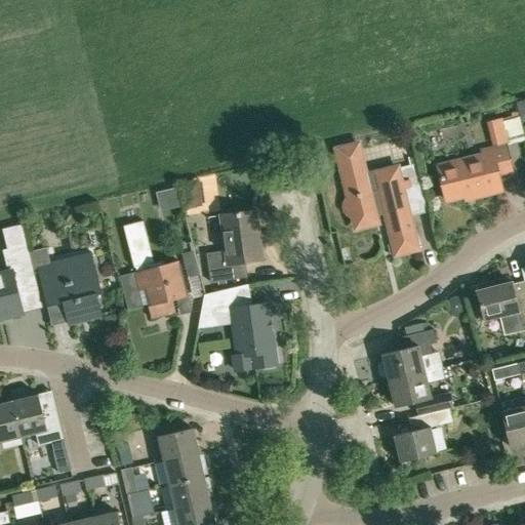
[(356,140),(336,146),(350,199),(349,200),(347,200),(346,202),(345,203),(344,205),(344,207),(344,209),(345,210),(346,212),(348,213),(350,213),(352,214),(353,213),(356,226),(376,221),(375,215),(387,212),(396,252),(415,247),(408,215),(428,210),(416,163),(364,175),(356,140)]
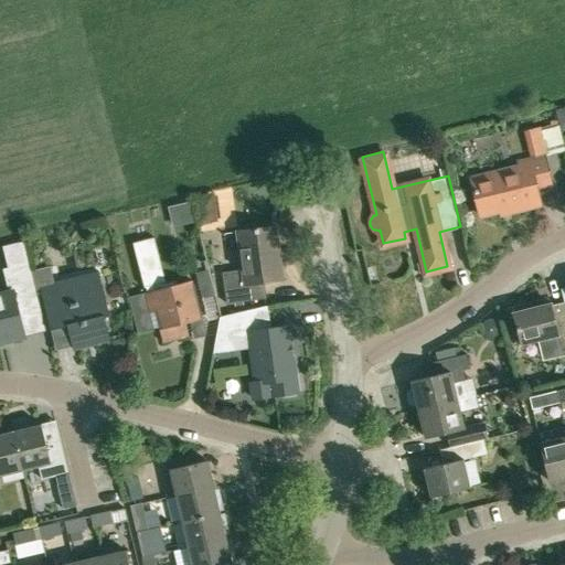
[(550,183),(544,157),(543,156),(516,162),(519,170),(472,181),(480,213),(510,205),(511,211),(540,204),(535,187),(550,183)]
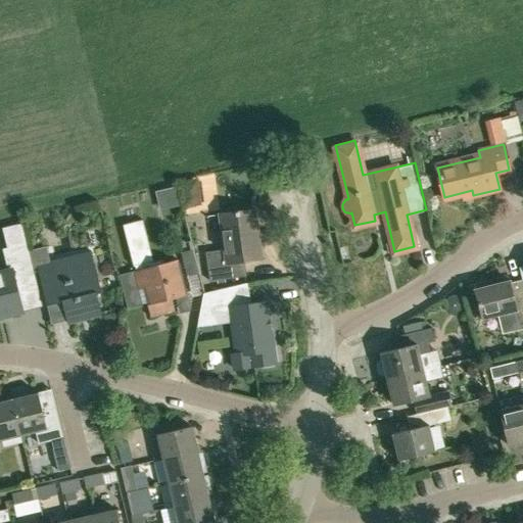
[(160,207),(176,206),(175,189),(158,190),(160,207)]
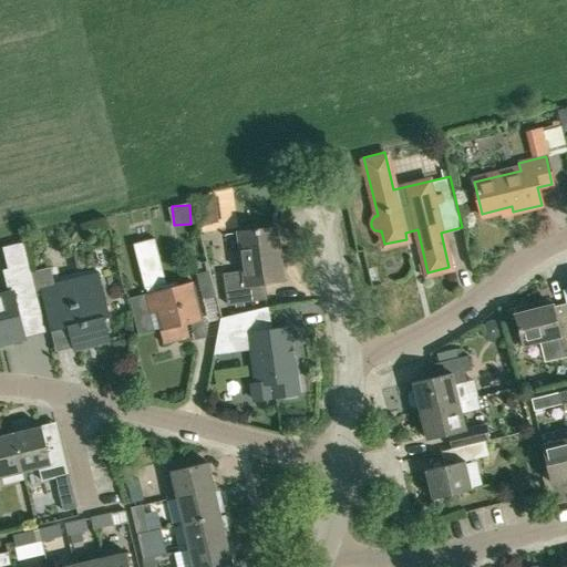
[(275,226),(238,230),(245,282),(225,286),(227,303),(267,298),(265,281),(282,279),(275,226)]
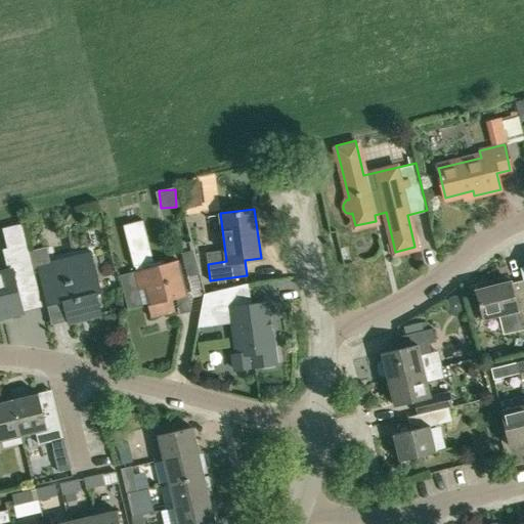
[(138,265),(139,269),(133,270),(137,289),(143,288),(151,317),(175,311),(171,298),(186,294),(178,260),(165,263),(164,258),(151,261),(145,235),(128,239),(134,265),(138,265)]
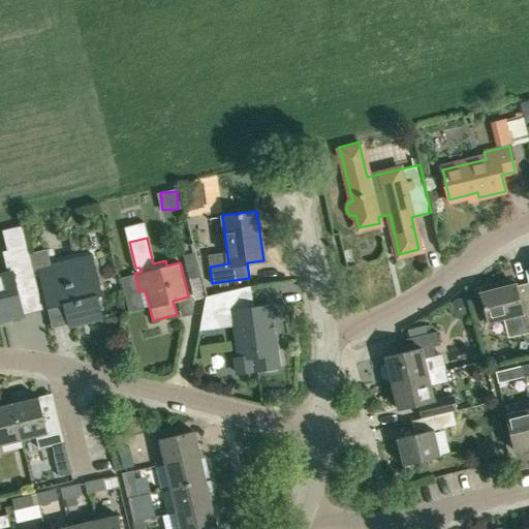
[(38,289),(34,272),(30,253),(28,245),(2,251),(8,274),(0,275),(0,319),(23,314),(18,294),(38,289)]
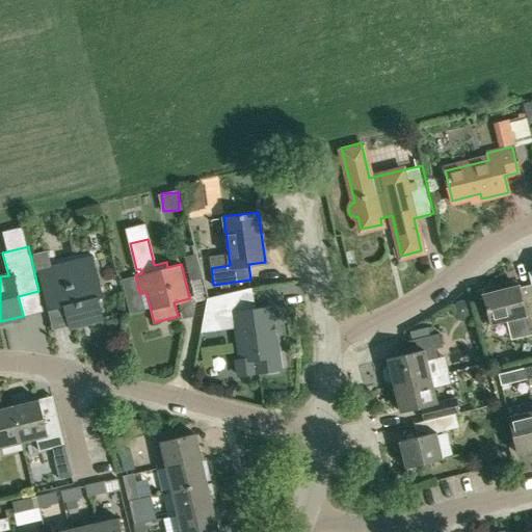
[(52,268),(38,271),(38,272),(48,310),(63,306),(69,325),(88,320),(89,324),(104,321),(98,297),(103,296),(92,255),(51,265),(52,268)]
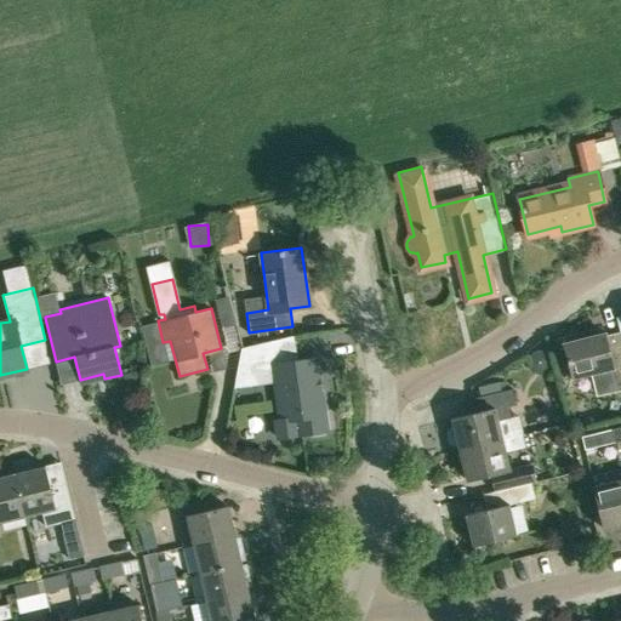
[(564,337),(565,342),(563,343),(571,377),(593,372),(598,393),(620,387),(620,348),(610,352),(605,332),(599,334),(598,329),(564,337)]
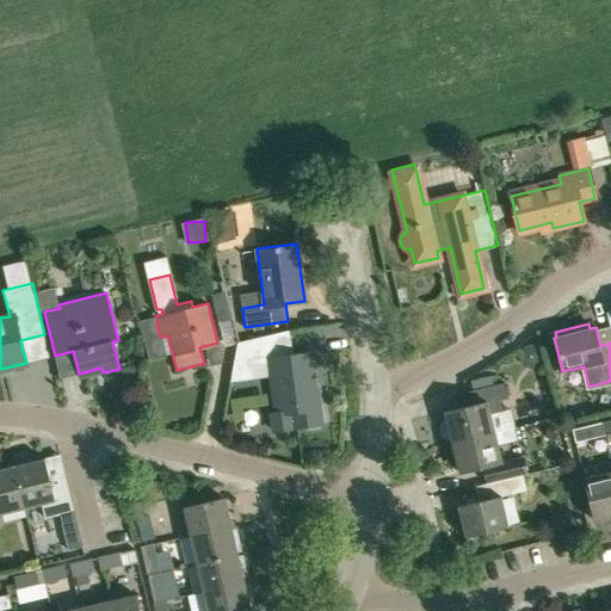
[(271,430),(292,427),(321,423),(310,352),(292,355),(288,329),(238,341),(233,364),(269,359),(276,413),(269,414),(271,430)]
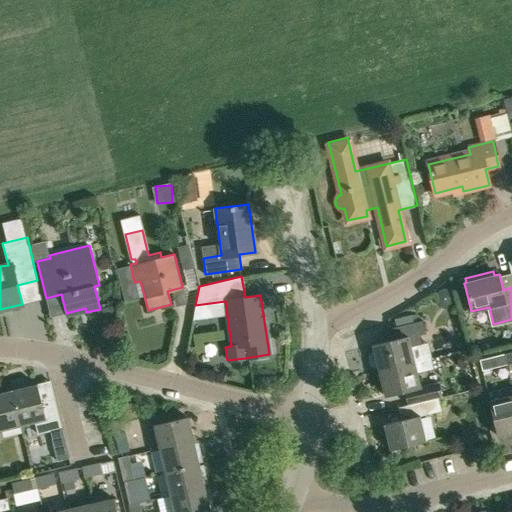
[(452,293),(448,290),(445,289),(442,289),(438,291),(436,293),(435,297),(435,302),(436,305),(439,308),(442,308),(448,308),(453,304),(454,300),(454,296),(452,293)]
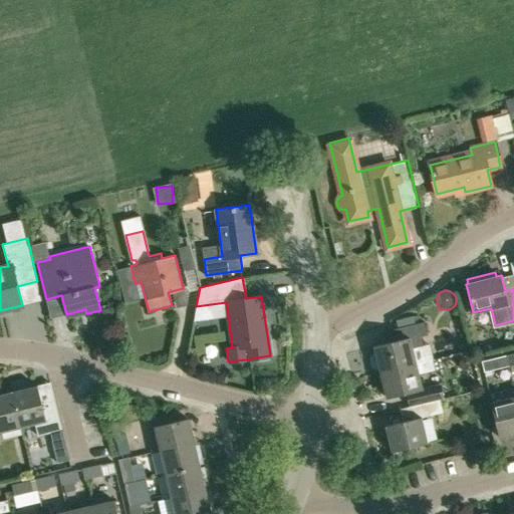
[(374,347),(375,353),(372,354),(370,358),(372,366),(375,368),(379,368),(380,371),(433,358),(429,345),(423,347),(421,336),(428,334),(424,321),(409,325),(384,331),(387,344),(374,347)]
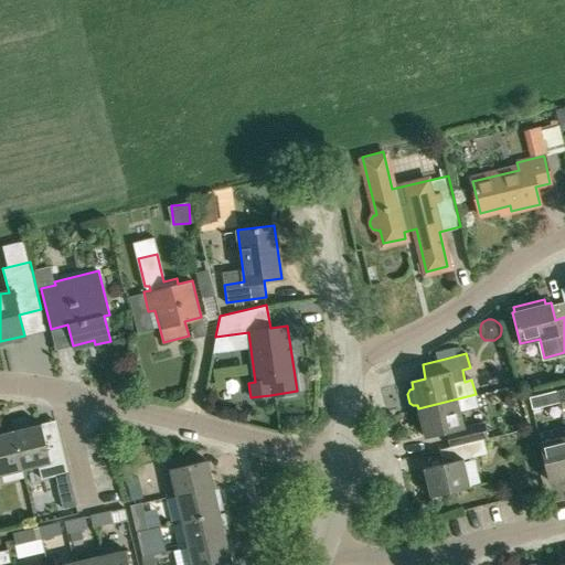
[(530,396),(532,408),(553,403),(550,392),(530,396)]
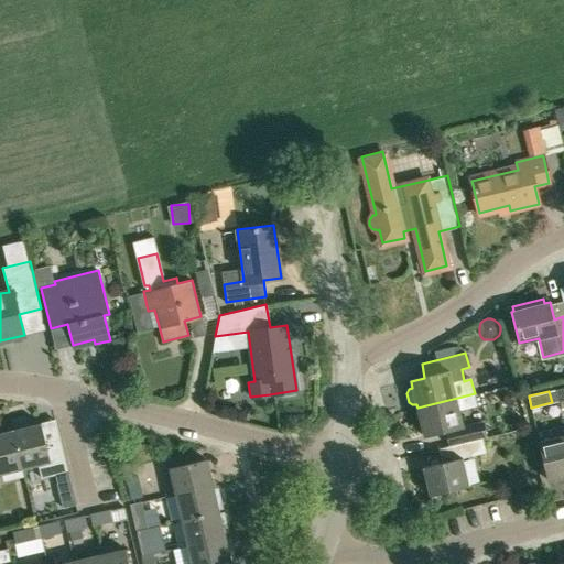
[(475,393),(418,408),(424,436),(446,431),(449,446),(481,437),(486,437),(483,421),(463,426),(459,411),(477,407),(475,393)]
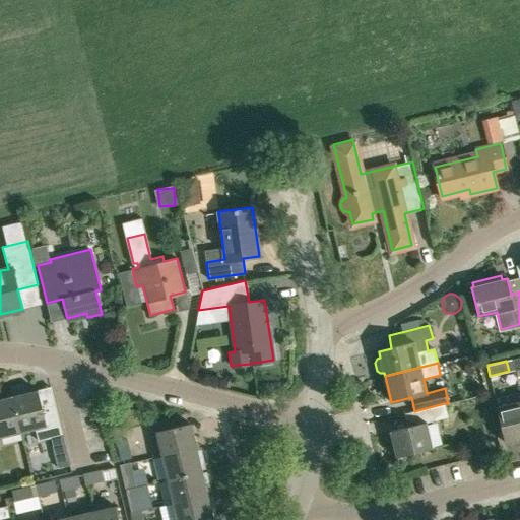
[(20,433),(35,429),(38,441),(49,438),(57,436),(62,434),(55,405),(43,408),(38,389),(12,396),(20,433)]
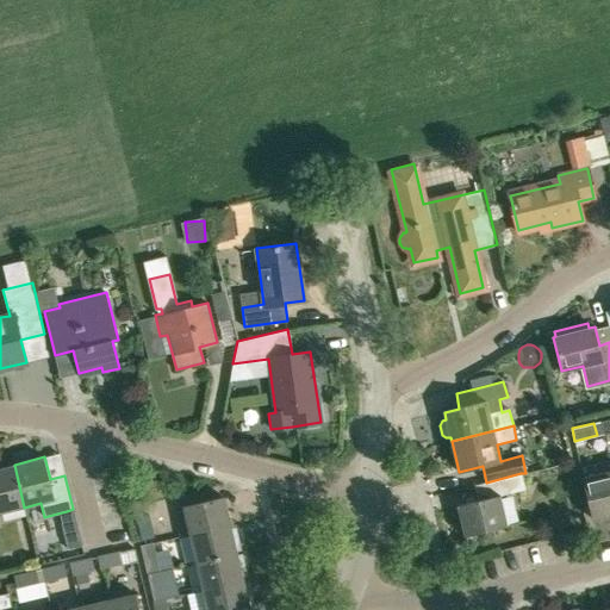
[(0,512),(24,508),(14,465),(0,467),(0,512)]
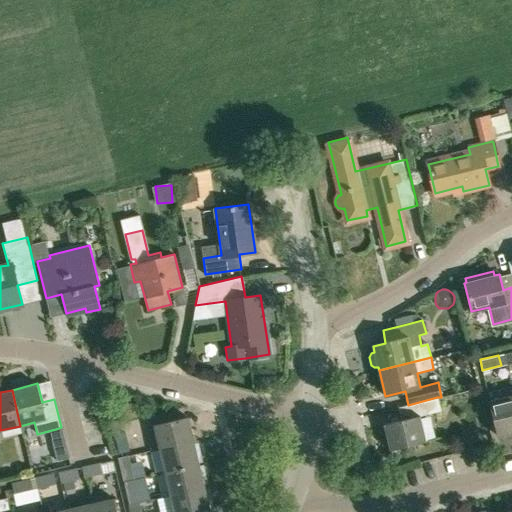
[(511,395),(489,401),(497,436),(511,432),(511,395)]
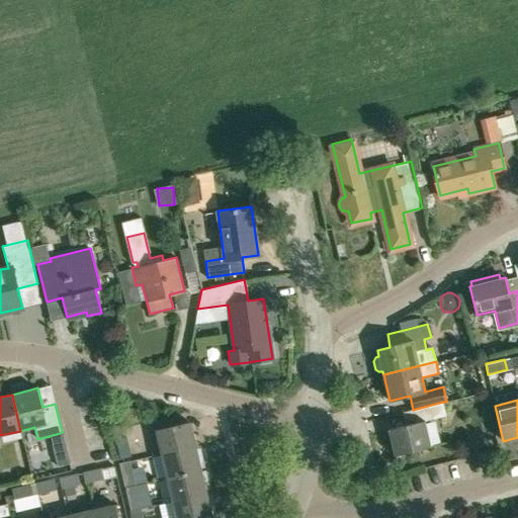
[(442,402),(413,410),(403,412),(406,424),(389,429),(395,454),(431,445),(425,421),(446,416),(442,402)]
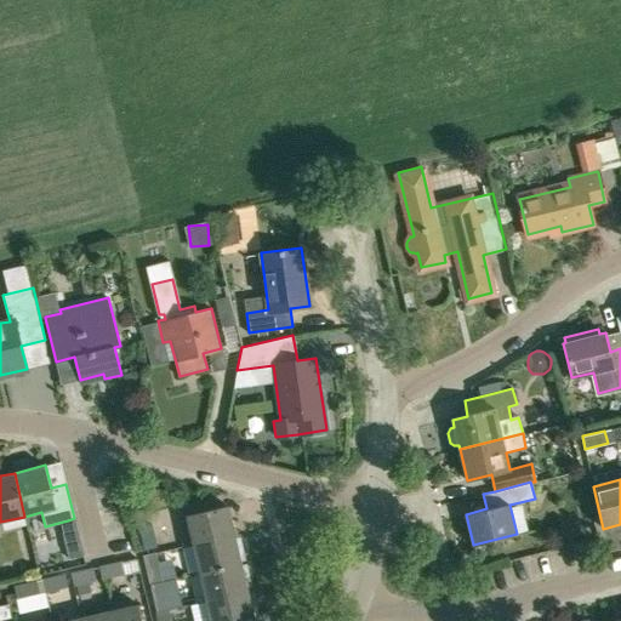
[(160,488),(149,490),(153,507),(164,505),(160,488)]
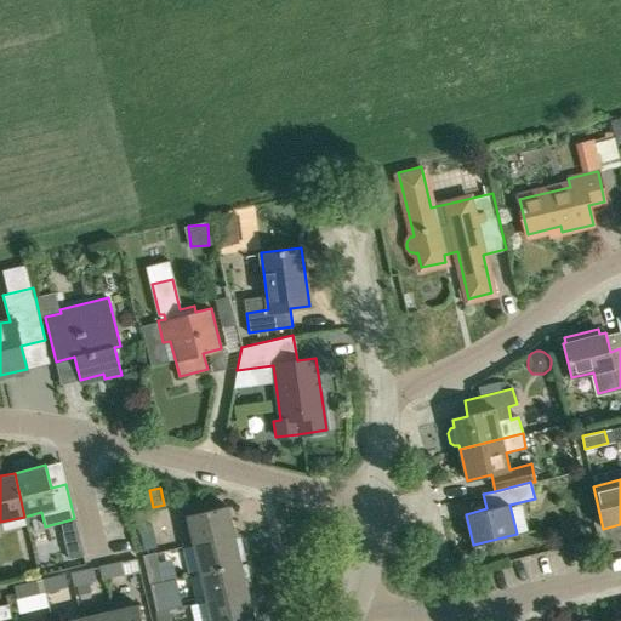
[(193,543),(234,534),(227,505),(187,514),(193,543)]
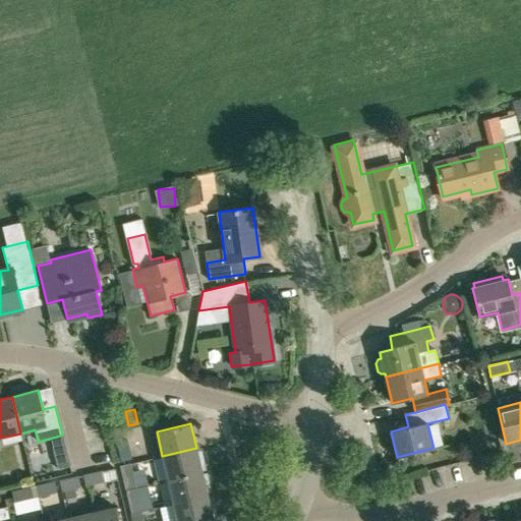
[(132,459),(127,440),(117,443),(121,461),(132,459)]
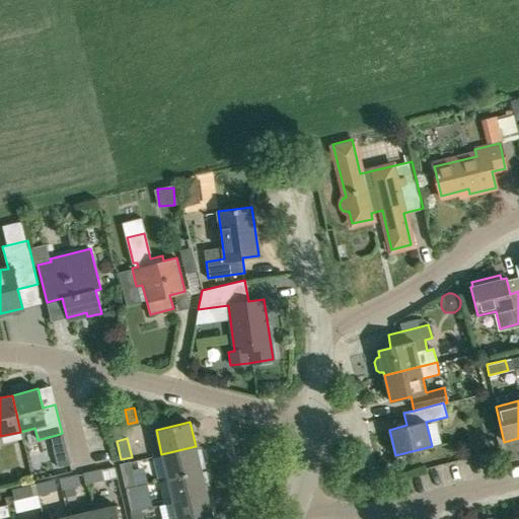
[(196,446),(161,454),(167,477),(201,470),(196,446)]
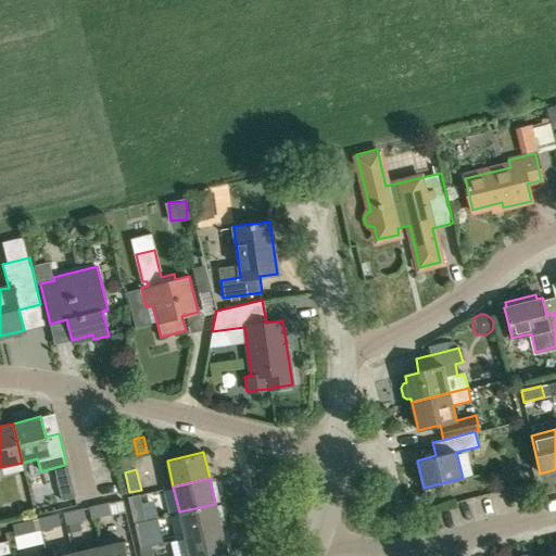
[(140,501),(128,503),(134,522),(144,519),(140,501)]
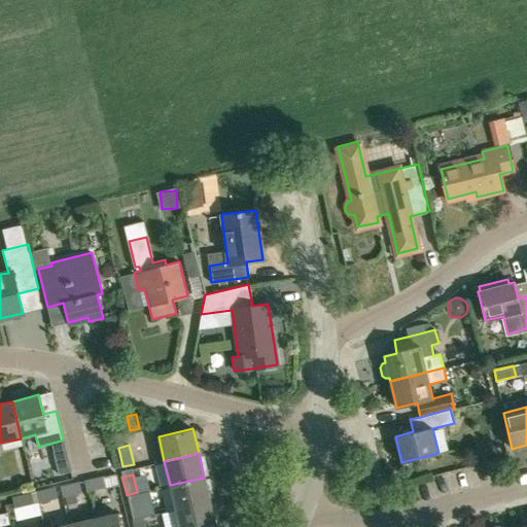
[(86,492),(105,487),(103,476),(84,481),(86,492)]
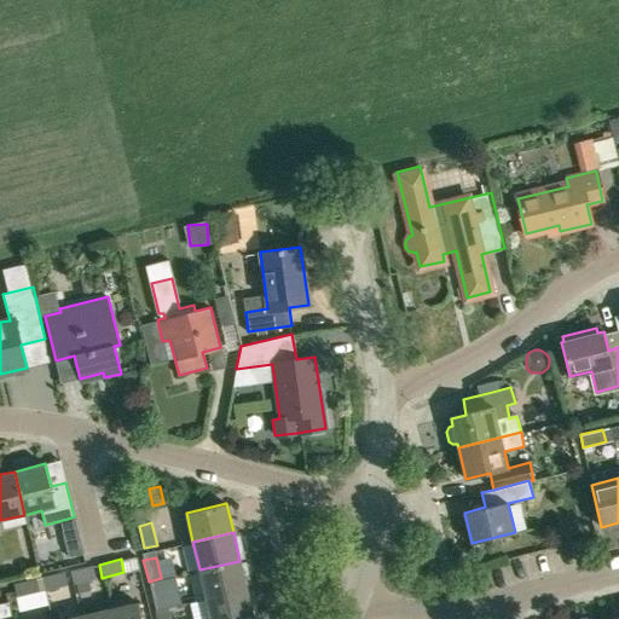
[(239,561),(200,570),(206,599),(247,589),(239,561)]
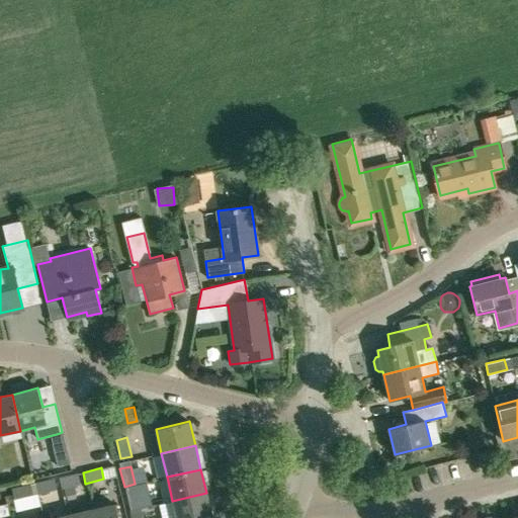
[(80,485),(78,473),(59,478),(62,489),(64,488),(66,496),(76,494),(74,486),(80,485)]
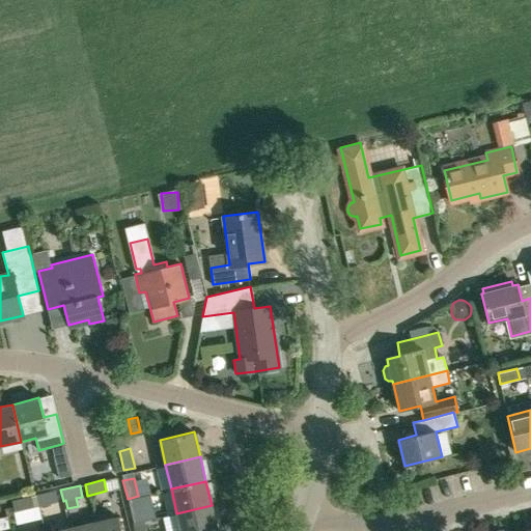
[(55,491),(36,496),(38,506),(57,502),(55,491)]
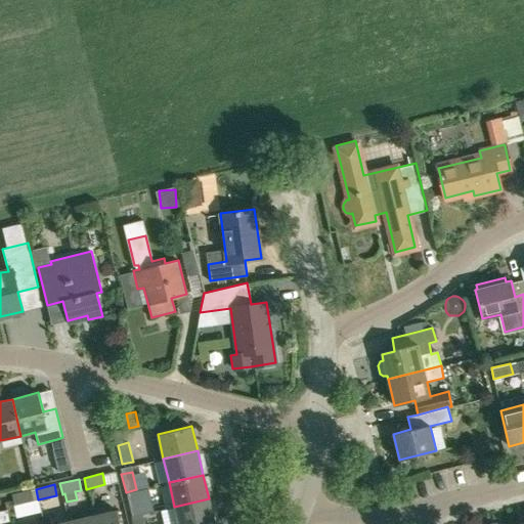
[(14,506),(33,500),(31,490),(11,494),(14,506)]
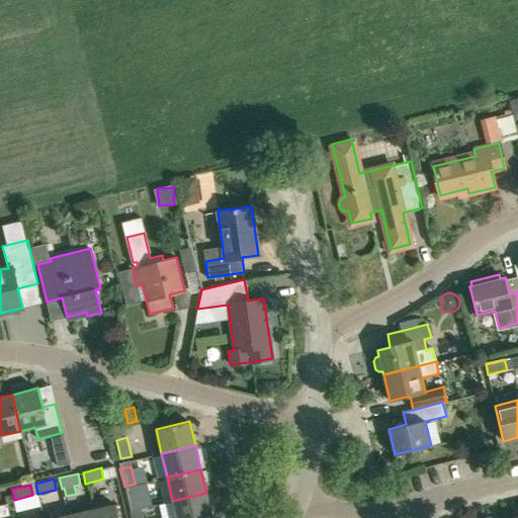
[(141,509),(136,490),(125,493),(130,511),(141,509)]
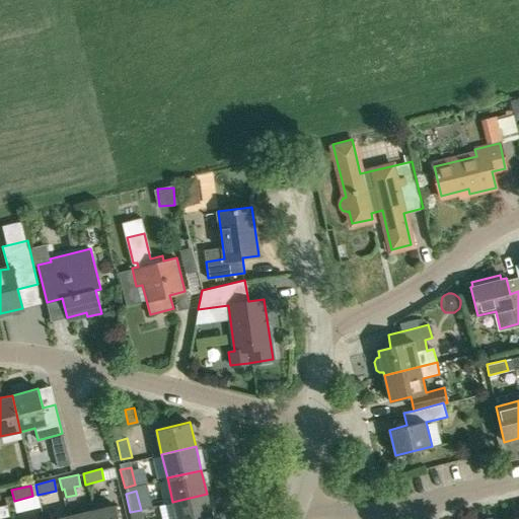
[(206,518),(212,518),(207,494),(172,502),(176,518),(206,518)]
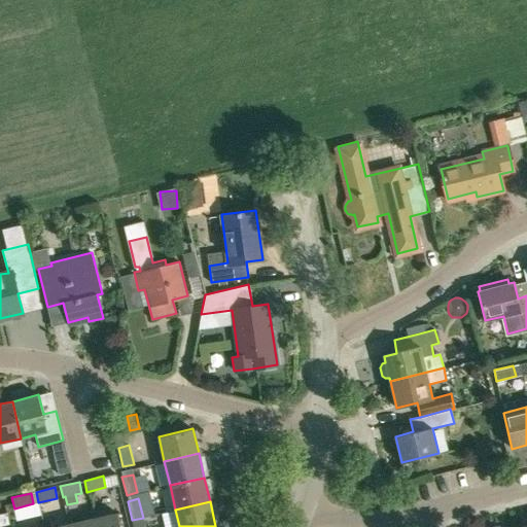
[(93,519),(94,526),(119,526),(116,513),(93,519)]
